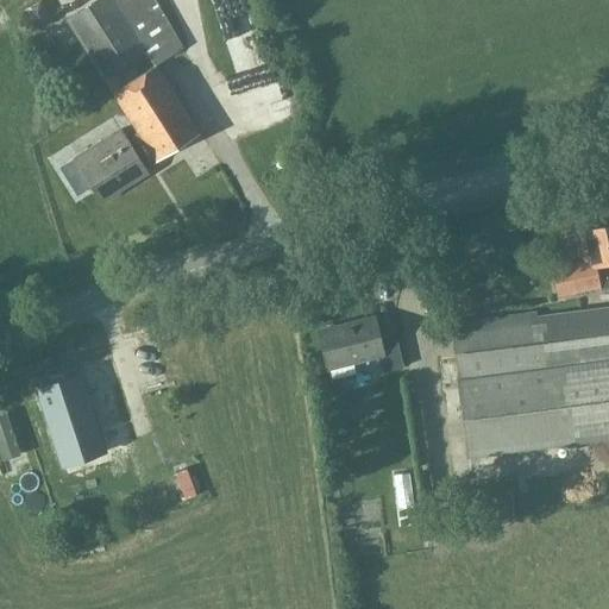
[(36,31),(52,22),(39,0),(38,0),(23,10),(36,31)]
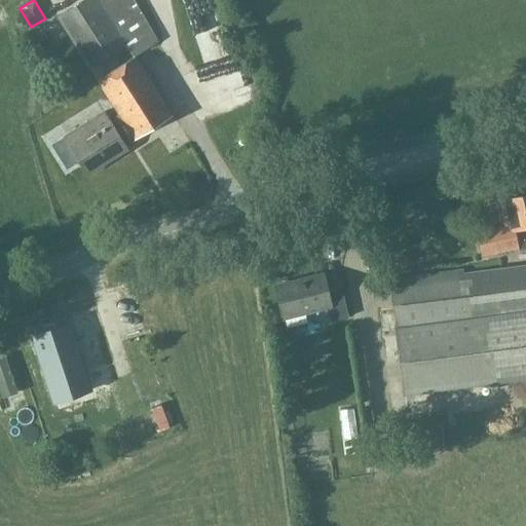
[(81,0),(57,16),(116,112),(123,124),(134,141),(170,118),(132,58),(157,41),(130,0),(81,0)]
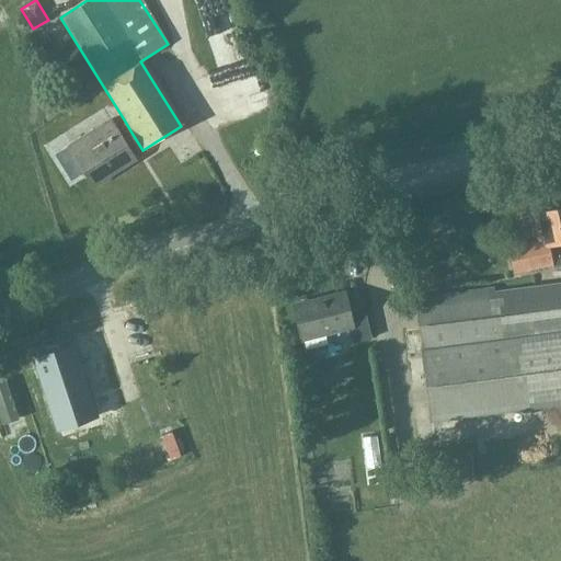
[(142,150),(132,133),(124,119),(114,125),(115,126),(113,128),(109,121),(67,146),(92,187),(136,161),(133,157),(142,150)]
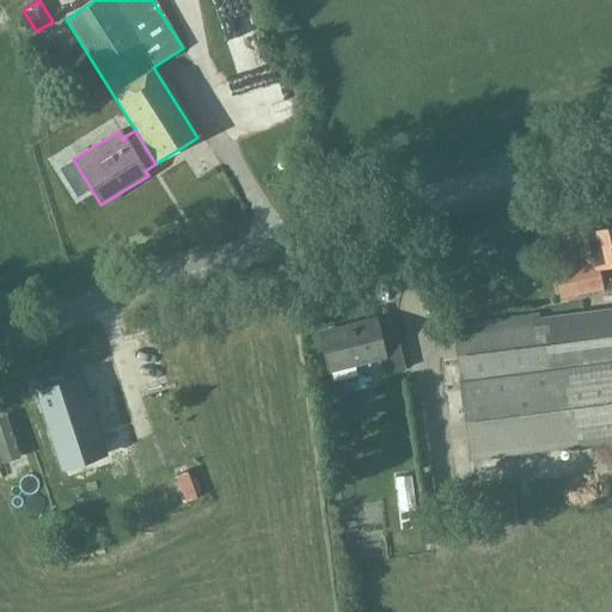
[(470,460),(573,447),(611,442),(611,227),(579,234),(583,263),(570,265),(577,295),(603,289),(603,293),(611,289),(611,308),(534,318),(534,316),(453,325),(470,460)]
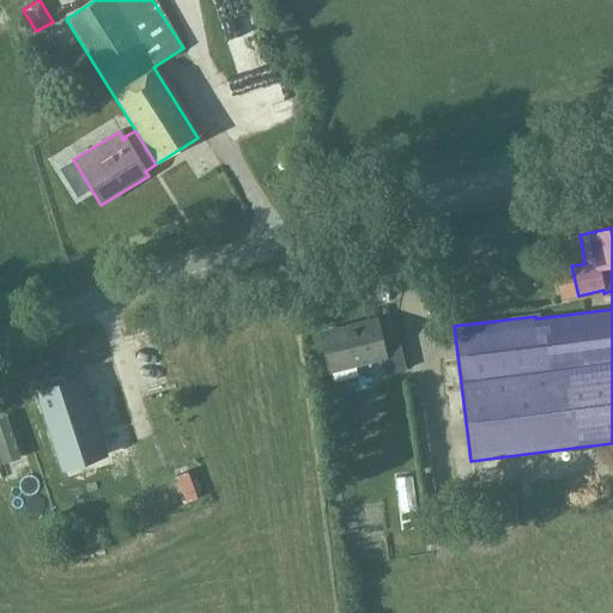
[(386,375),(406,370),(396,335),(381,339),(377,325),(344,333),(344,328),(320,334),(329,374),(382,360),(386,375)]
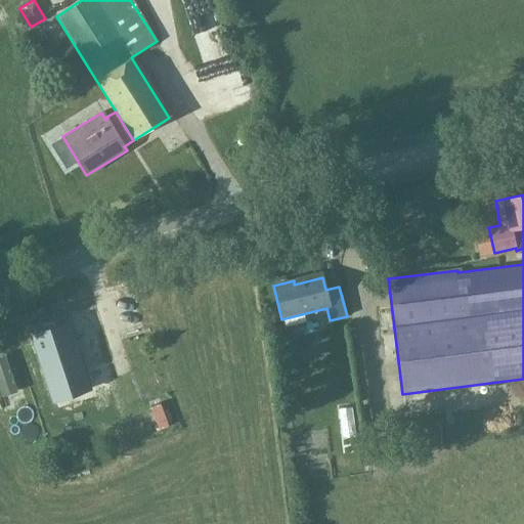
[(68,323),(32,335),(47,383),(48,382),(51,390),(73,383),(74,384),(80,382),(75,365),(81,364),(68,323)]
